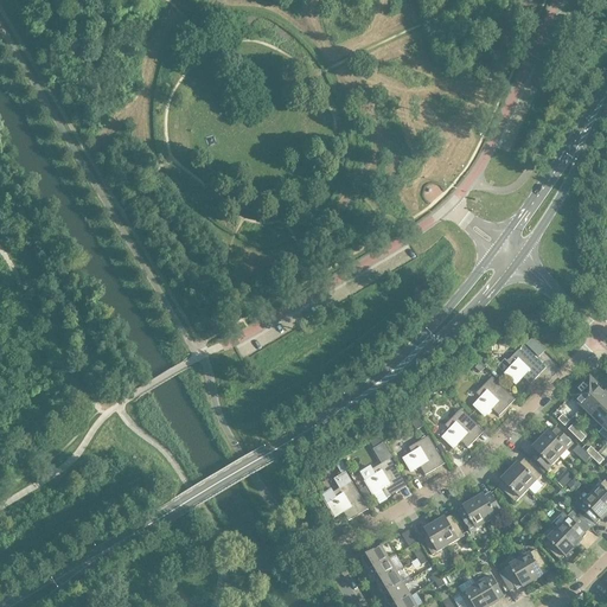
[(528,333),(522,339),(528,345),(534,339),(528,333)]
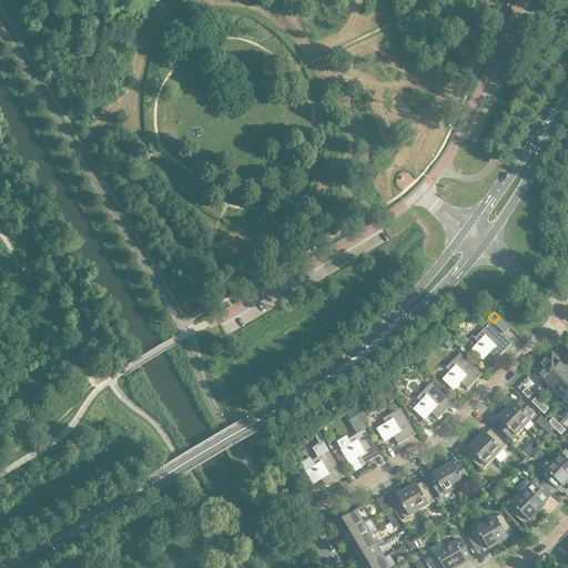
[(499,317),(494,323),(505,334),(510,328),(499,317)]
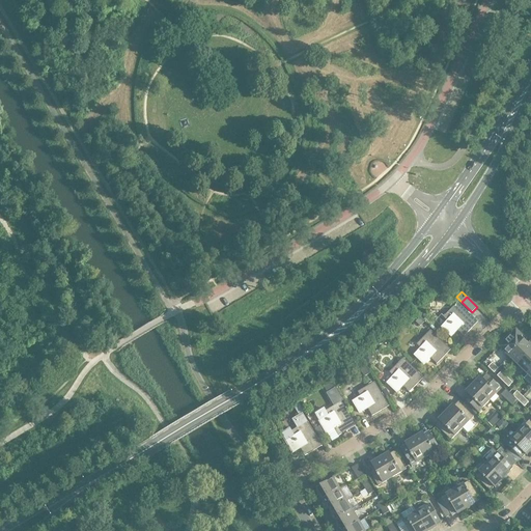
[(470,326),(475,319),(458,303),(444,317),(448,320),(442,328),(451,336),(457,330),(465,337),(472,329),(470,326)]
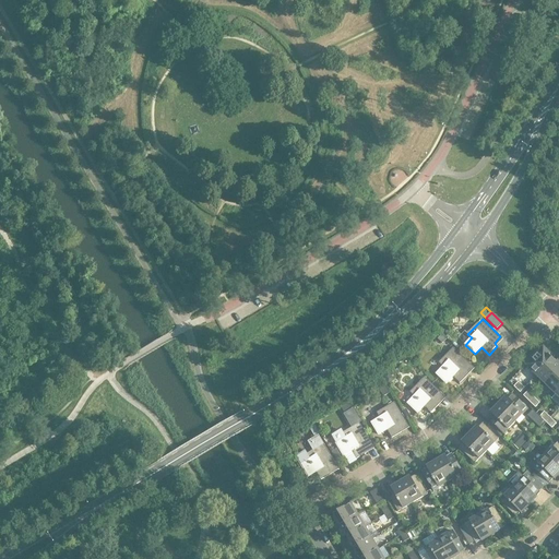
[(472,366),(453,348),(439,363),(443,367),(437,373),(447,383),(453,377),(460,383),(468,376),(465,372),(472,366)]
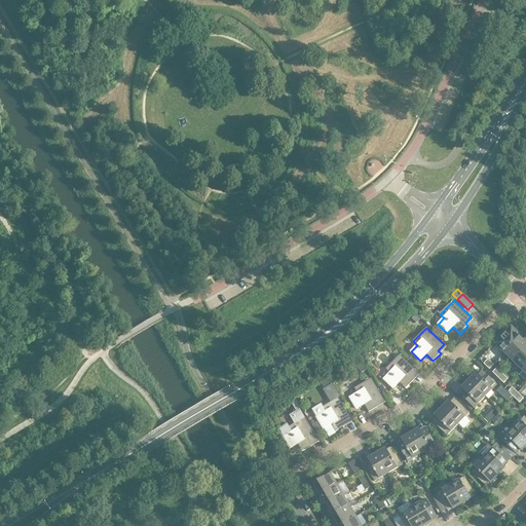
[(496,344),(505,353),(520,338),(517,335),(518,334),(512,328),(496,344)]
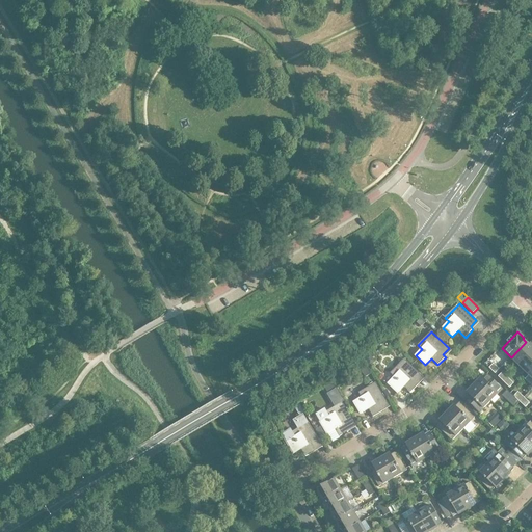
[(529,345),(526,342),(511,357),(520,366),(531,353),(531,346),(530,344),(529,345)]
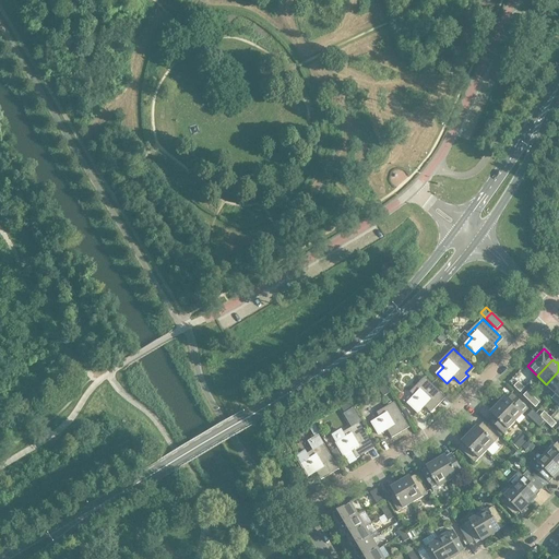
[(558,371),(546,384),(556,394),(558,390),(558,371)]
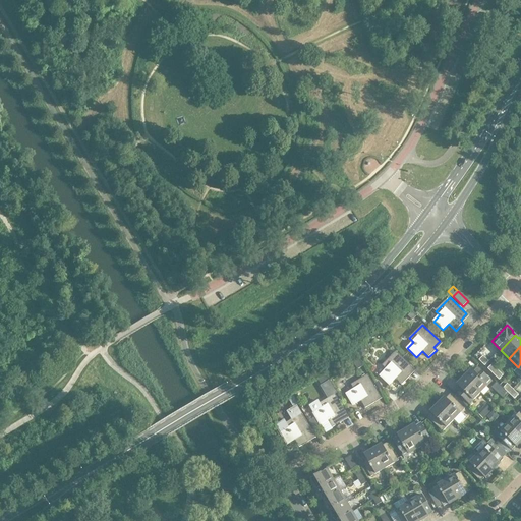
[(362,348),(358,351),(361,358),(366,355),(362,348)]
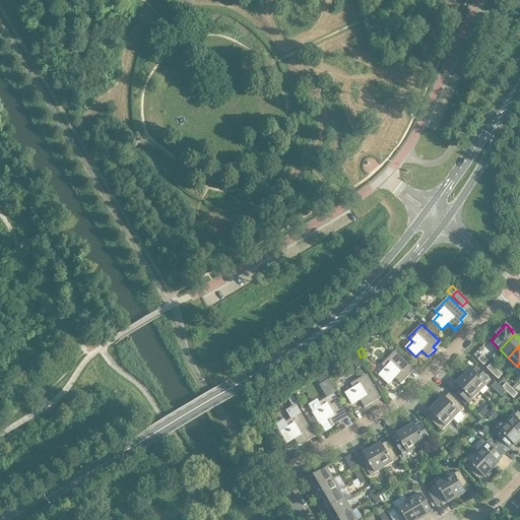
[(409,377),(406,374),(412,368),(395,351),(382,365),(386,369),(380,375),(389,384),(395,378),(401,384),(409,377)]
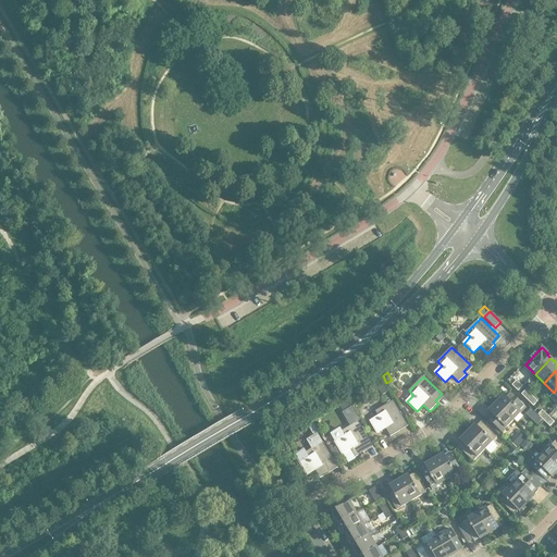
[(522,386),(517,381),(512,385),(518,392),(522,386)]
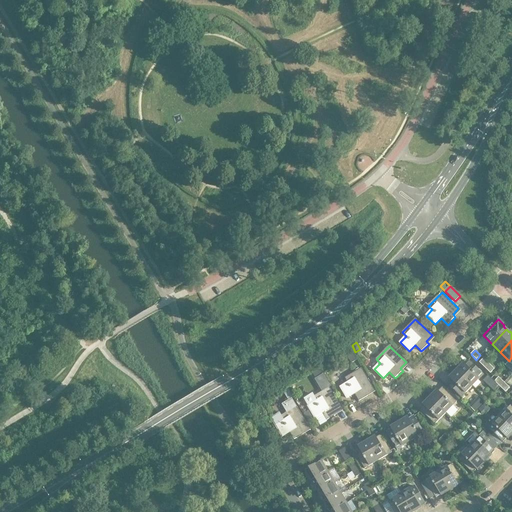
[(351,352),(346,355),(350,363),(356,360),(351,352)]
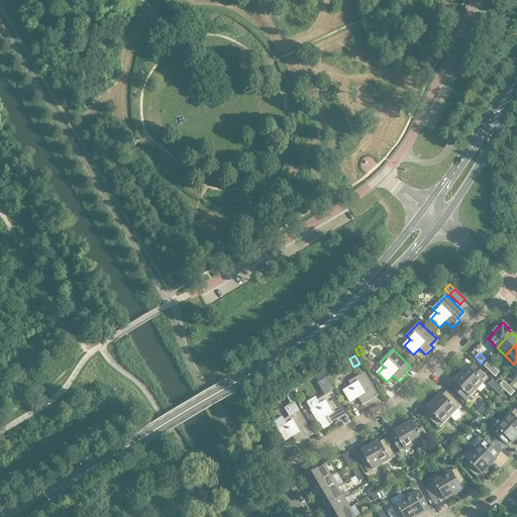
[(489,362),(484,367),(490,372),(494,368),(489,362)]
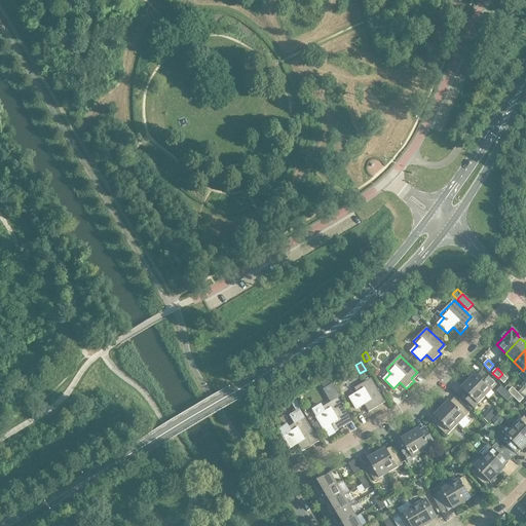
[(476,374),(468,381),(485,397),(496,385),(481,371),(477,375),(476,374)]
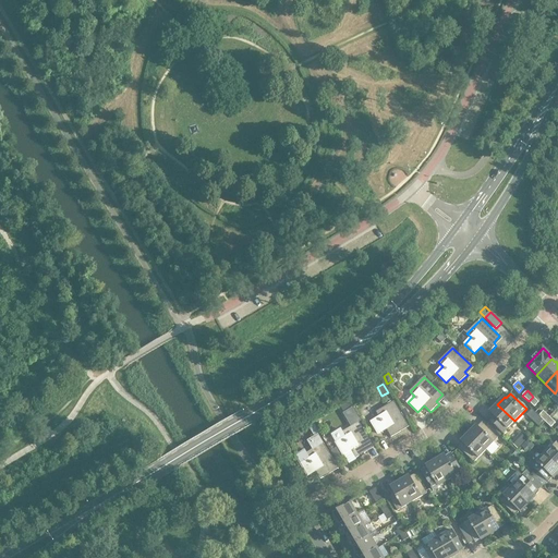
[(538,402),(533,397),(529,401),(534,407),(538,402)]
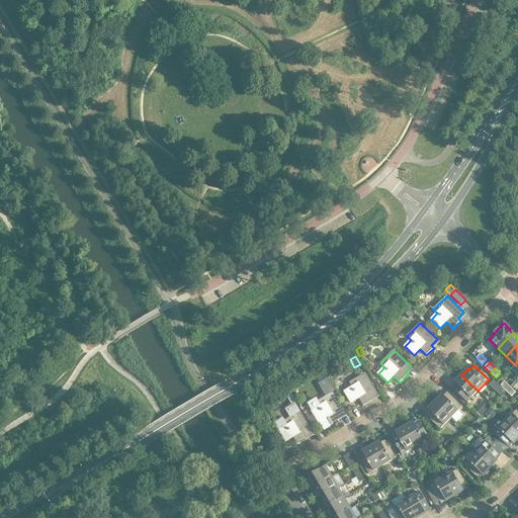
[(366,372),(350,382),(353,386),(345,392),(351,403),(358,399),(363,407),(372,401),(370,398),(378,394),(366,372)]
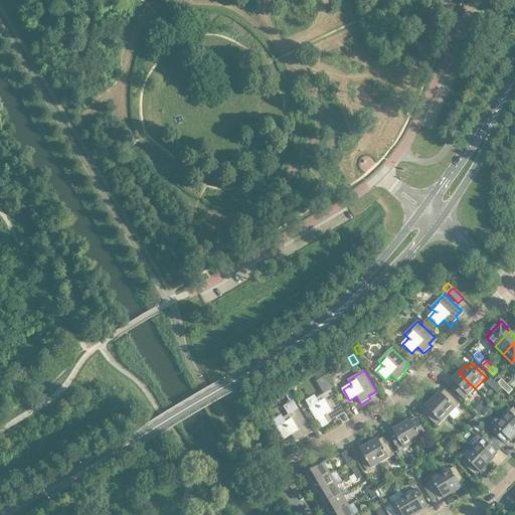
[(321,372),(314,376),(317,381),(324,377),(321,372)]
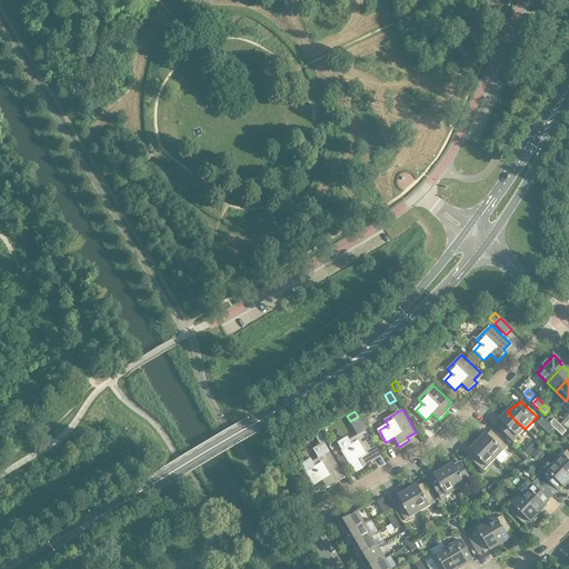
[(525,429),(507,412),(499,420),(500,421),(496,426),(512,442),(525,429)]
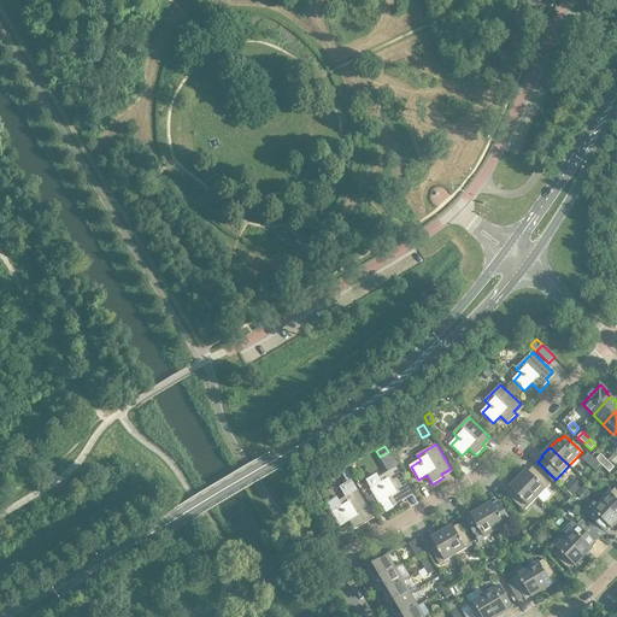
[(595,460),(603,466),(607,462),(601,454),(595,460)]
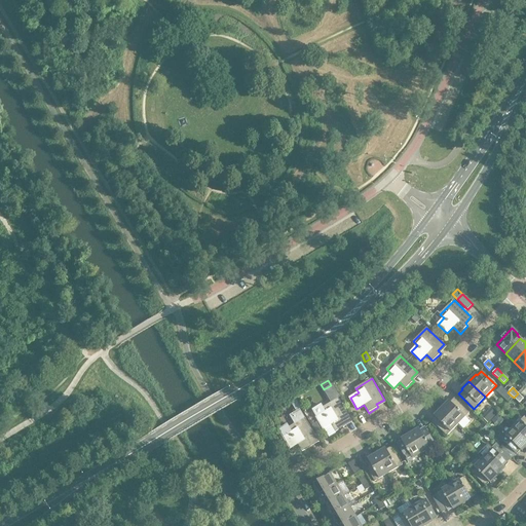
[(524,399),(518,393),(514,398),(519,403),(524,399)]
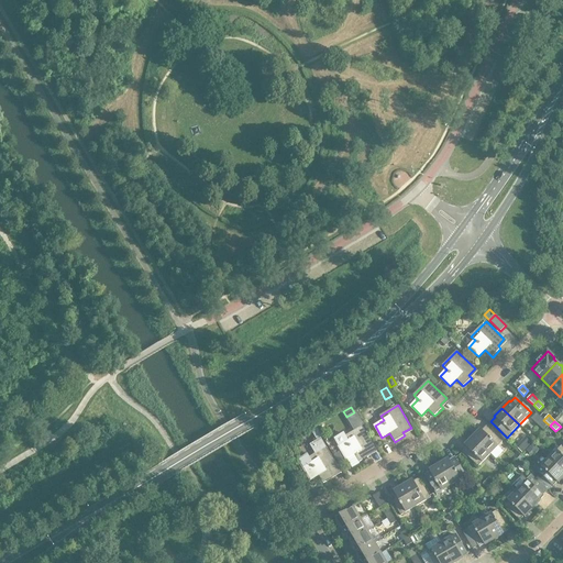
[(316,439),(322,435),(317,427),(311,430),(316,439)]
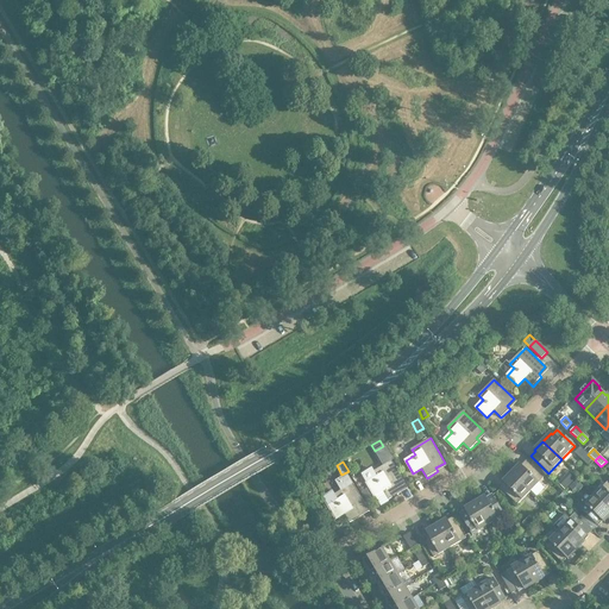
[(391,462),(374,472),(372,469),(363,475),(368,483),(366,483),(375,496),(383,491),(389,501),(400,494),(397,490),(406,485),(391,462)]
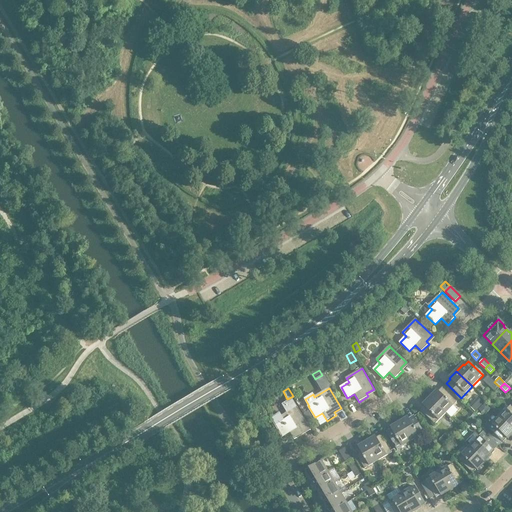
[(437,391),(430,398),(446,413),(457,402),(442,388),(438,392),(437,391)]
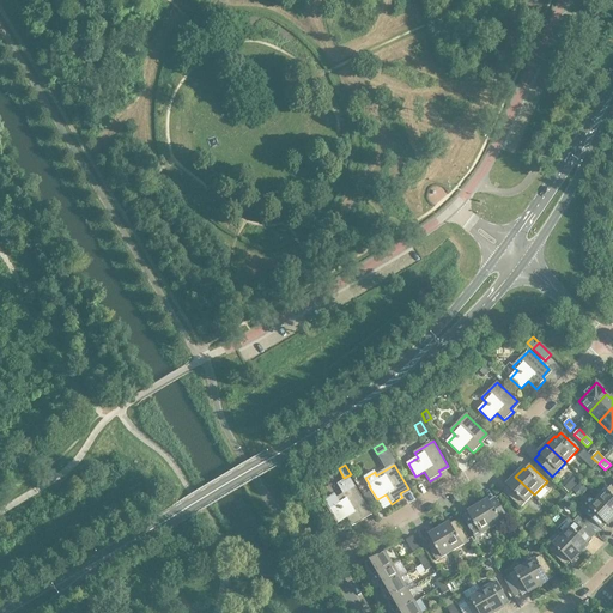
[(574,475),(562,487),(568,493),(580,481),(574,475)]
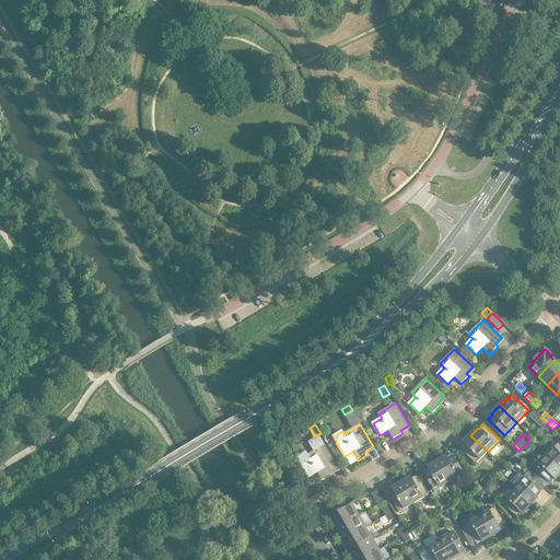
[(488,452),(470,435),(463,443),(464,444),(459,448),(476,465),(488,452)]
